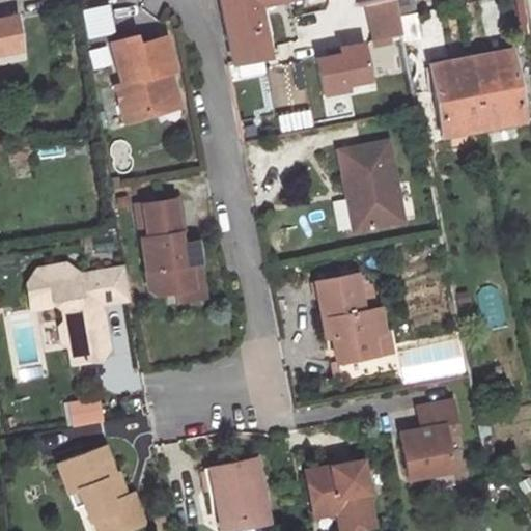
[(217,0),(230,66),(267,60),(257,7),(255,0),(217,0)]
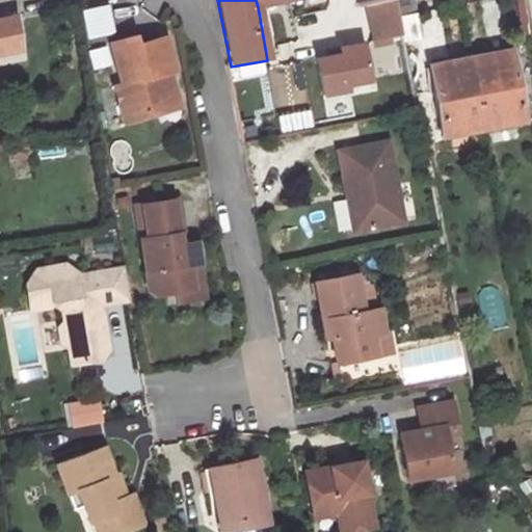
[(393,0),(389,0),(367,4),(373,41),(383,38),(400,35),(397,18),(395,4),(393,0)]
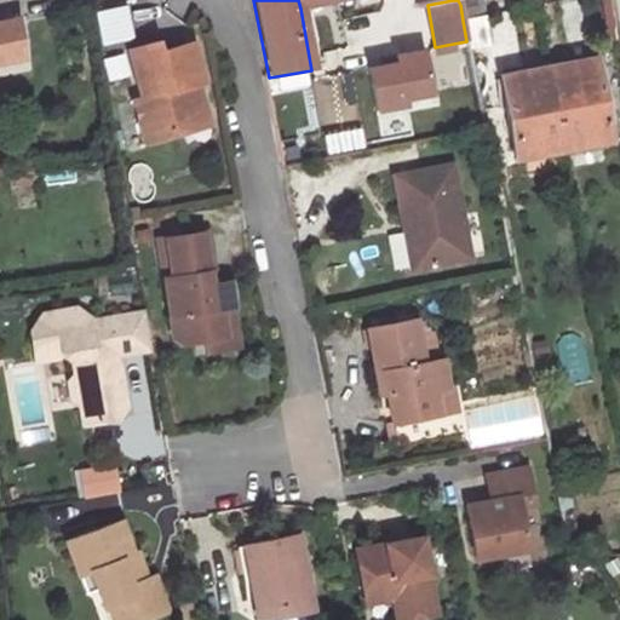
[(484,16),(481,0),(476,0),(460,5),(463,21),(482,17),(484,16)]
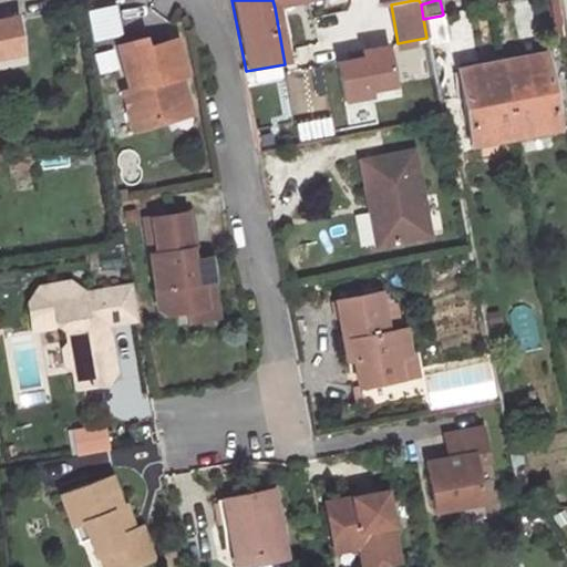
[(93,40),(119,35),(113,6),(86,10),(93,40)]
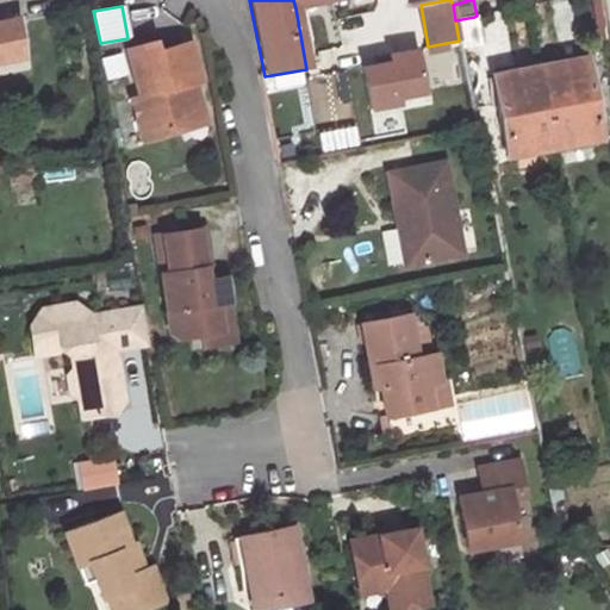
[(296,8),(306,69),(312,67),(302,6),(296,8)]
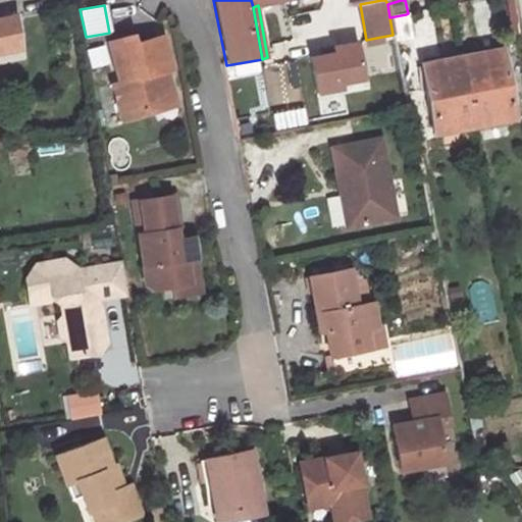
[(394,41),(410,38),(406,14),(389,17),(393,35),(394,41)]
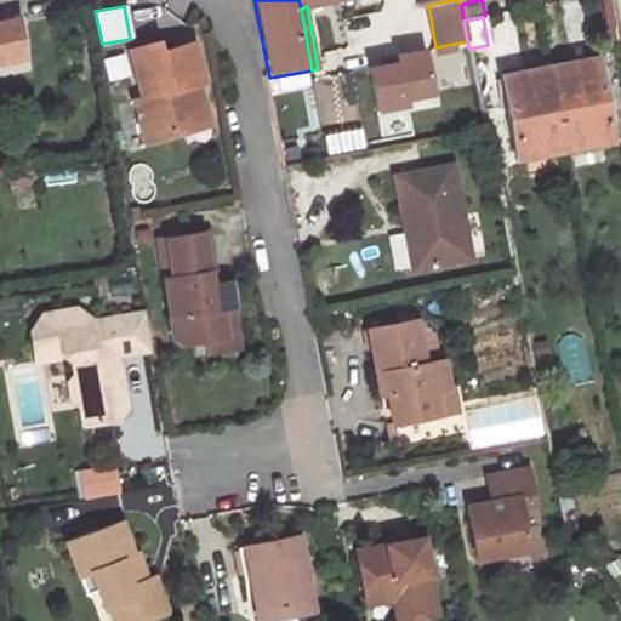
[(0,66),(26,61),(16,23),(0,26),(0,66)]
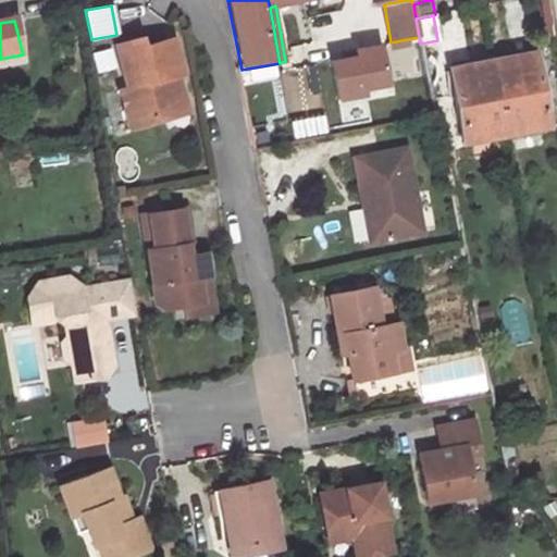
[(419,37),(401,40),(409,86),(426,84),(420,44),(419,37)]
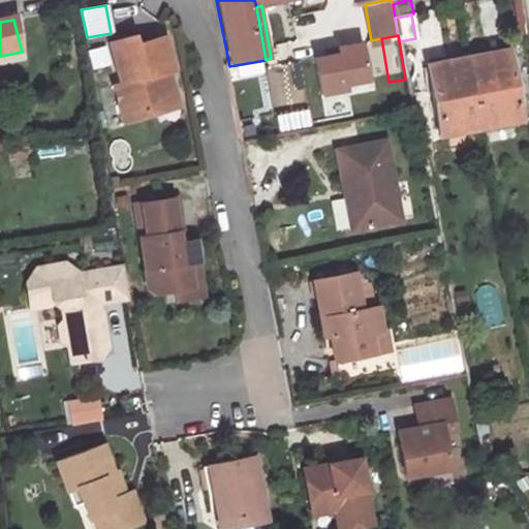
[(145,106),(176,98),(172,84),(164,81),(163,74),(168,73),(174,71),(163,39),(136,47),(133,38),(110,45),(121,87),(114,89),(123,124),(148,118),(145,106)]
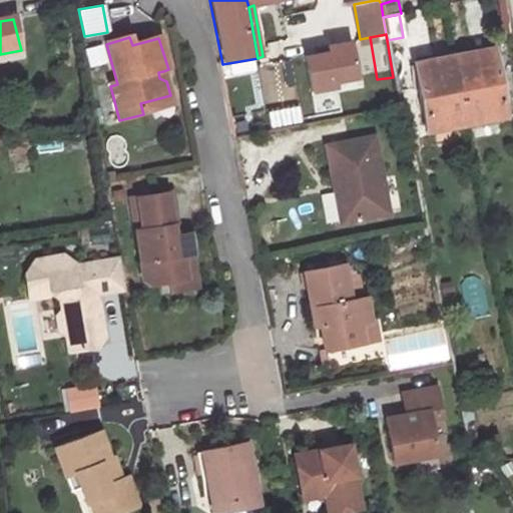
[(102,45),(85,49),(89,66),(106,62),(102,45)]
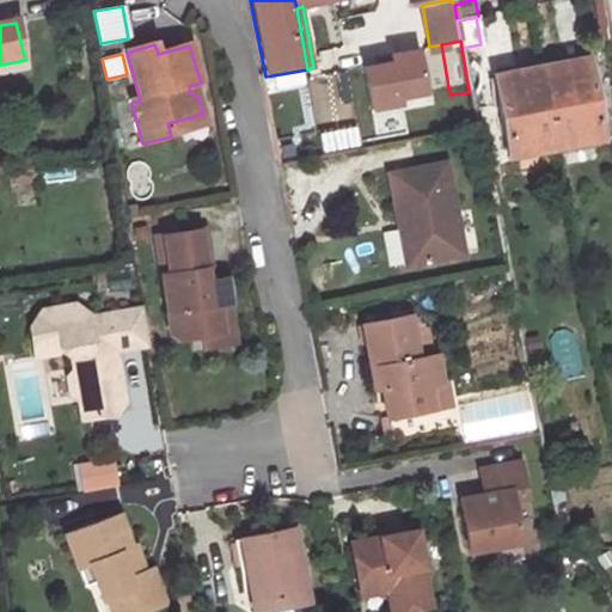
[(565,72),(586,68),(583,59),(563,63),(565,72)]
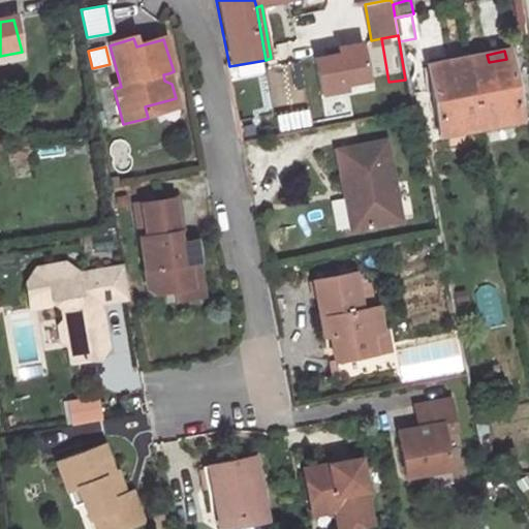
[(520,122),(506,59),(489,62),(487,55),(465,60),(479,129),(520,122)]
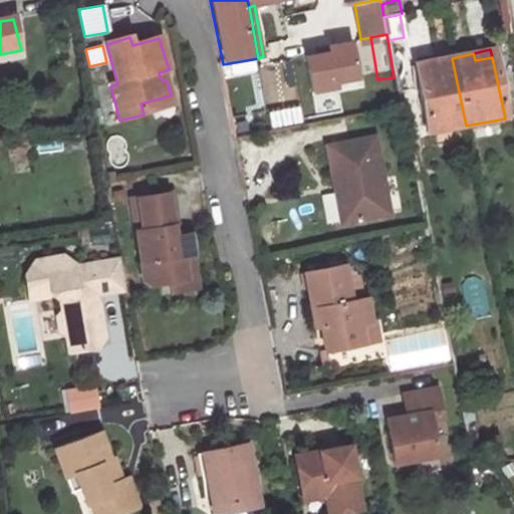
[(436,69),(417,72),(431,134),(466,125),(452,58),(434,61),(436,69)]
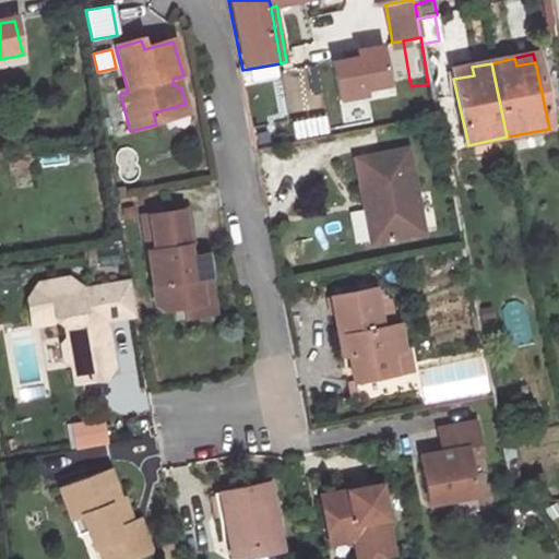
[(474,75),(472,67),(452,71),(453,79),(474,75)]
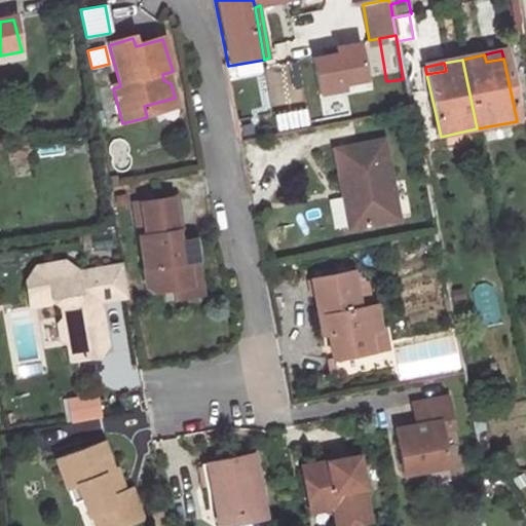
[(147,117),(178,108),(175,98),(144,106),(147,117)]
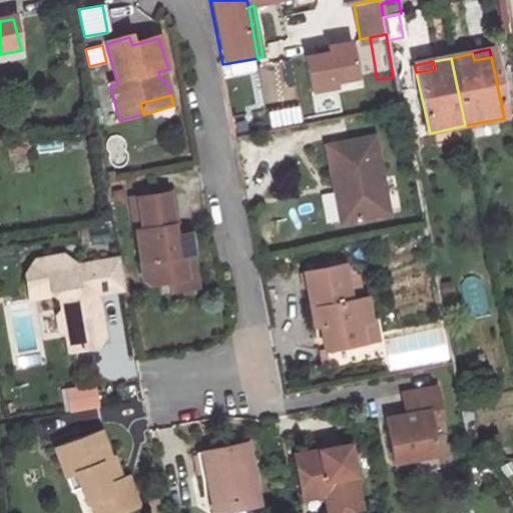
[(322,146),(330,189),(341,187),(347,221),(387,214),(371,136),(322,146)]
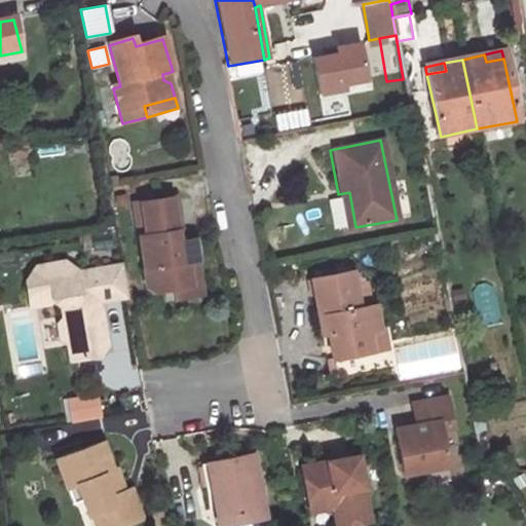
[(338,194),(344,229),(355,227),(349,192),(338,194)]
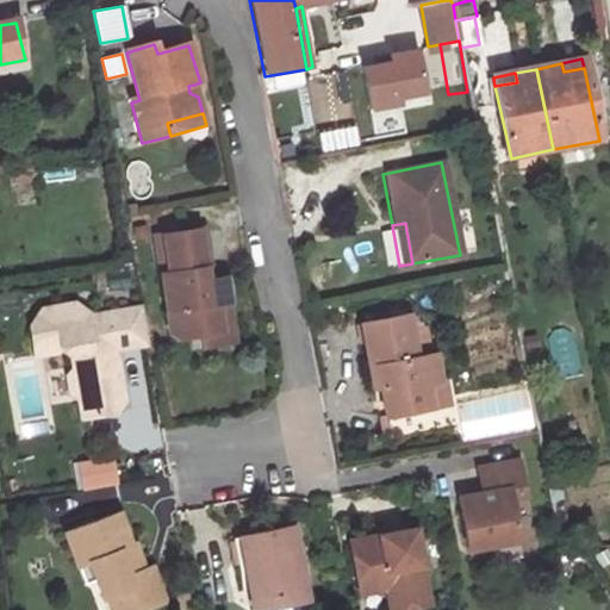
[(206,282),(204,272),(212,271),(205,229),(163,236),(168,261),(157,262),(169,336),(175,342),(200,337),(222,334),(218,305),(230,303),(226,280),(206,282)]
